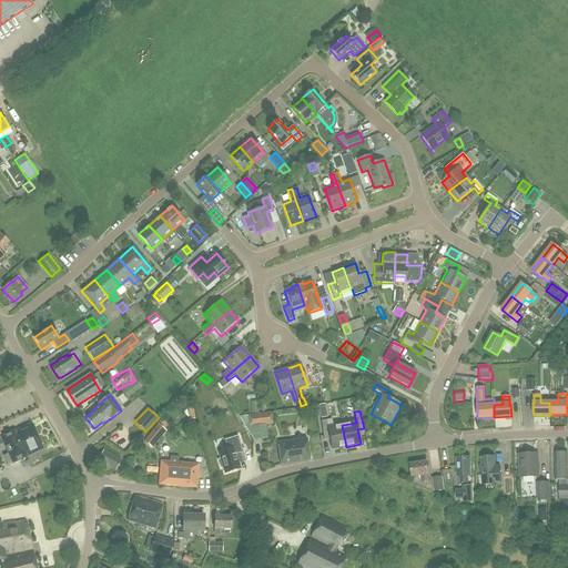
[(239,416),(252,437),(254,440),(267,439),(266,436),(269,436),(267,429),(266,430),(265,429),(260,430),(259,426),(273,424),(272,419),(274,419),(273,413),(271,413),(271,412),(239,416)]
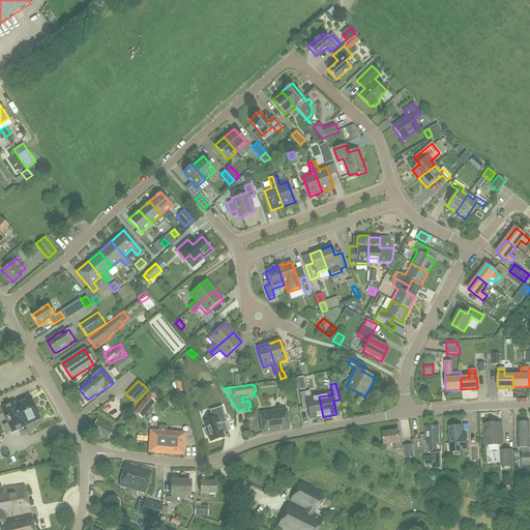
[(323,417),(319,396),(311,398),(310,391),(299,393),(301,407),(307,406),(310,419),(323,417)]
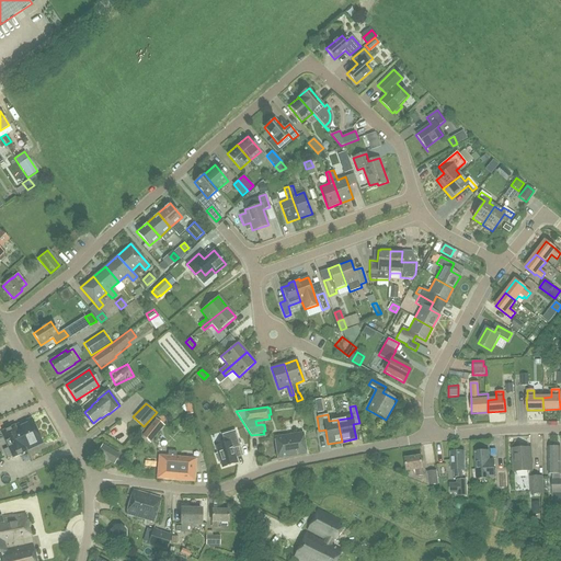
[(31,419),(1,433),(8,447),(3,450),(7,459),(12,456),(12,457),(42,443),(31,419)]
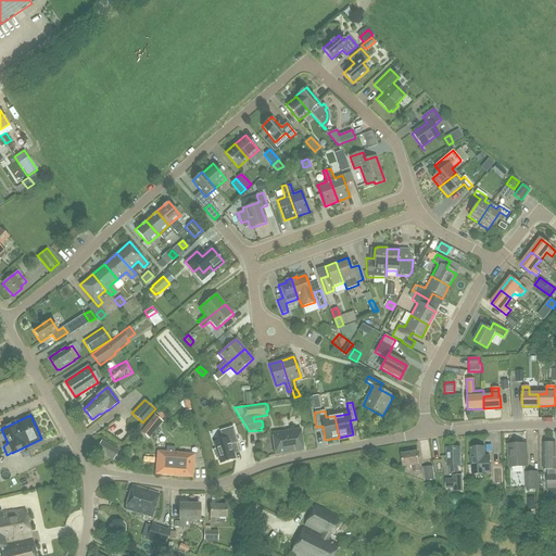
[(150,434),(161,420),(155,416),(151,421),(150,420),(143,429),(150,434)]
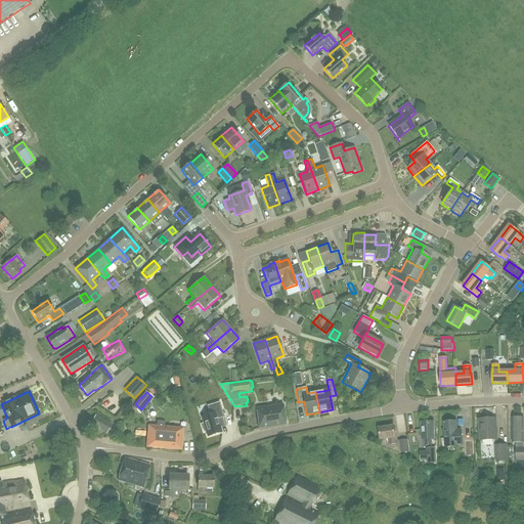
[(222,417),(217,401),(205,406),(208,415),(200,418),(202,424),(200,425),(203,432),(205,431),(207,436),(220,432),(215,419),(222,417)]
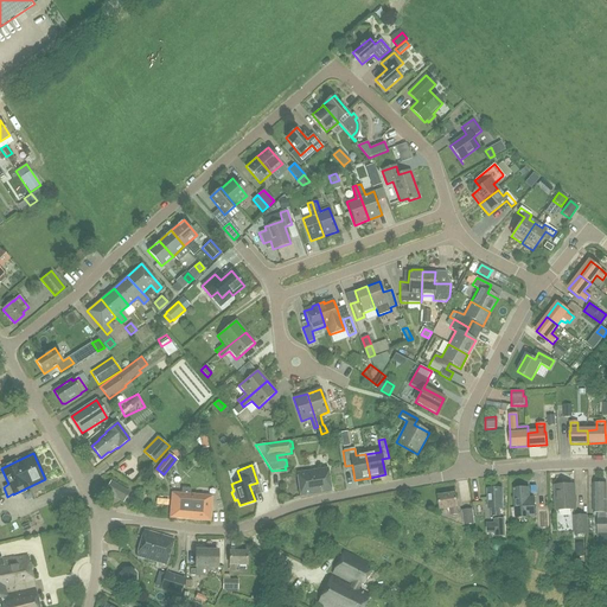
[(327,468),(296,473),(300,497),(331,492),(327,468)]
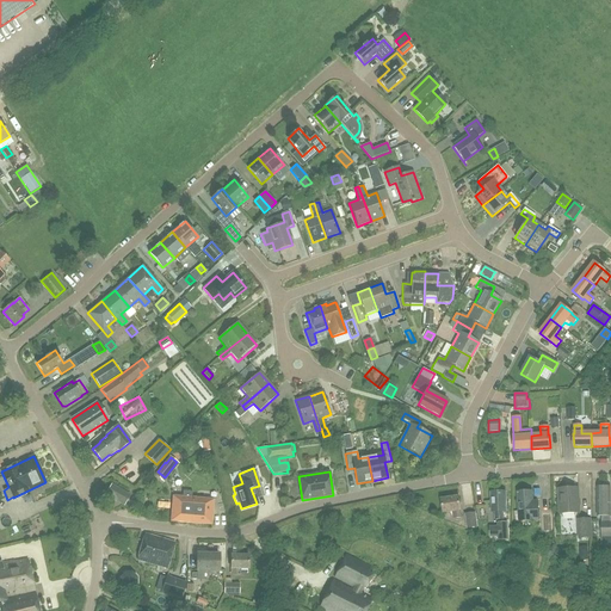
[(106,494),(123,505),(129,495),(112,485),(106,494)]
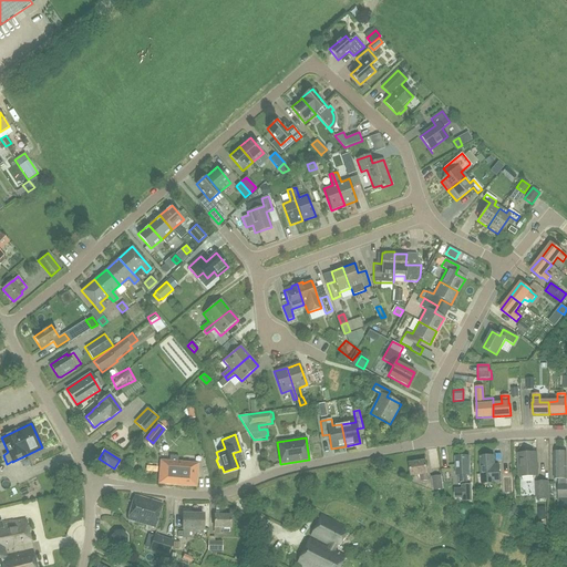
[(554,452),(555,478),(558,478),(558,484),(558,498),(566,497),(566,483),(566,484),(566,452),(554,452)]
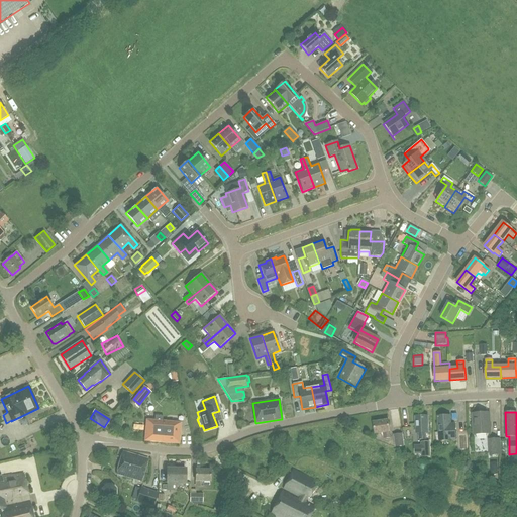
[(473,414),(474,435),(491,434),(490,413),(473,414)]
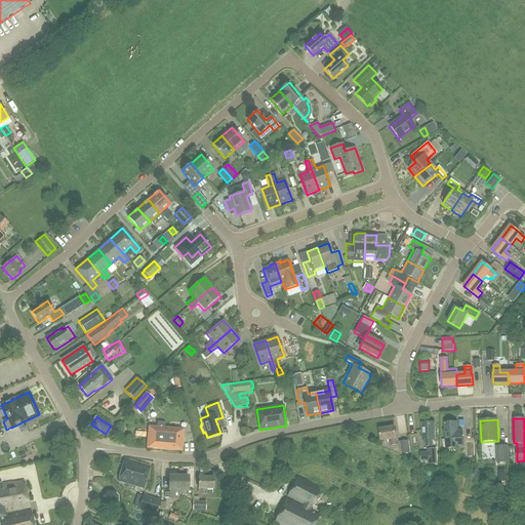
[(444,422),(446,448),(462,447),(461,431),(457,431),(457,421),(444,422)]
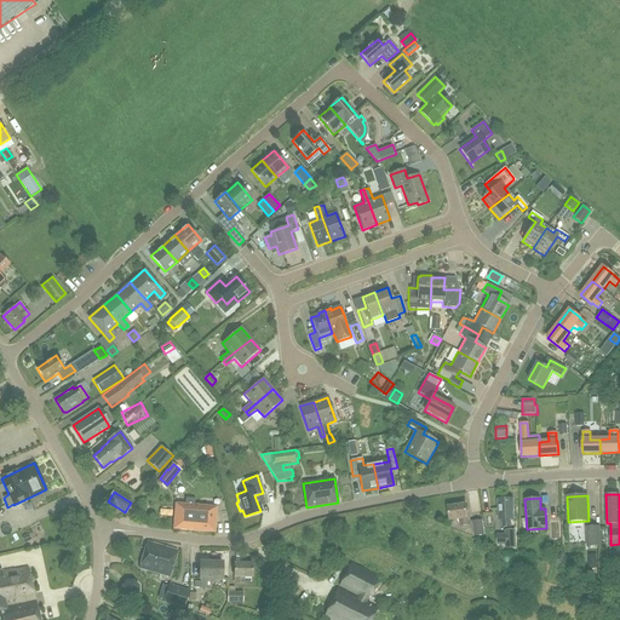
[(514,500),(498,500),(498,520),(501,520),(501,528),(511,528),(510,520),(514,518),(514,500)]
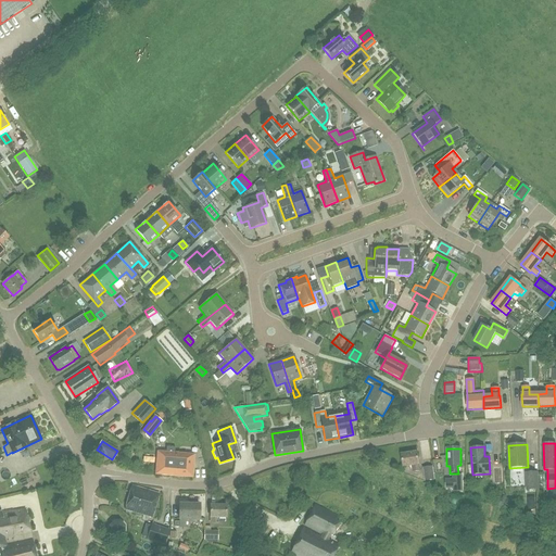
[(172,478),(172,476),(192,478),(194,459),(174,457),(174,453),(156,452),(155,475),(169,476),(169,478),(172,478)]
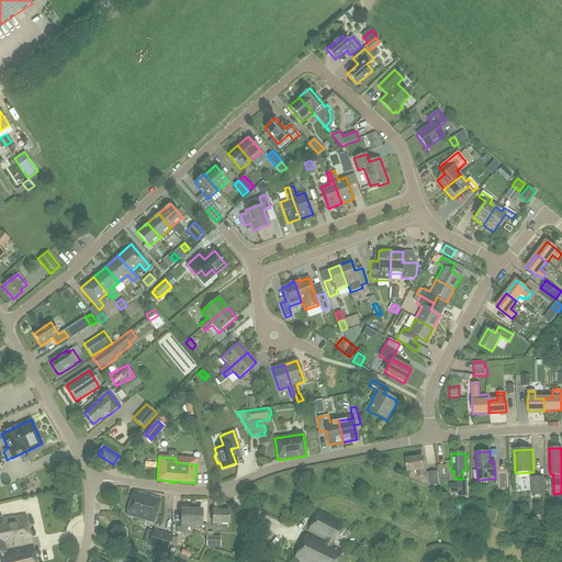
[(422,457),(406,459),(407,471),(416,470),(417,476),(424,475),(423,470),(424,469),(422,457)]
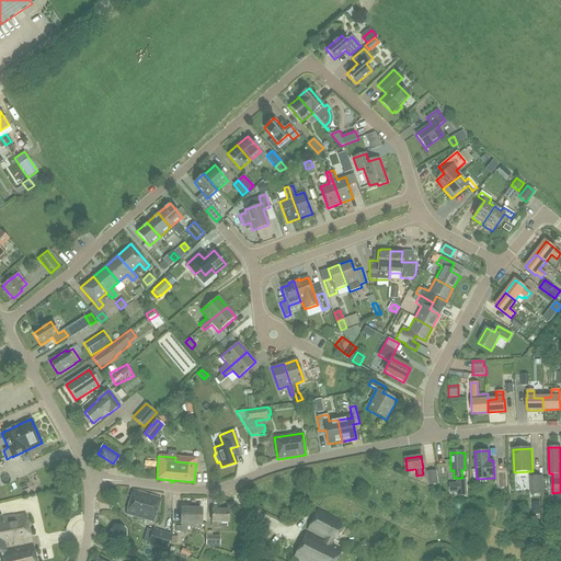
[(439,484),(437,470),(426,471),(428,485),(439,484)]
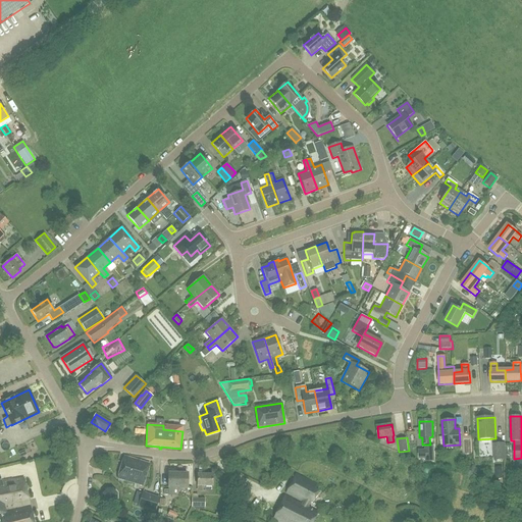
[(472,454),(471,438),(463,439),(464,454),(472,454)]
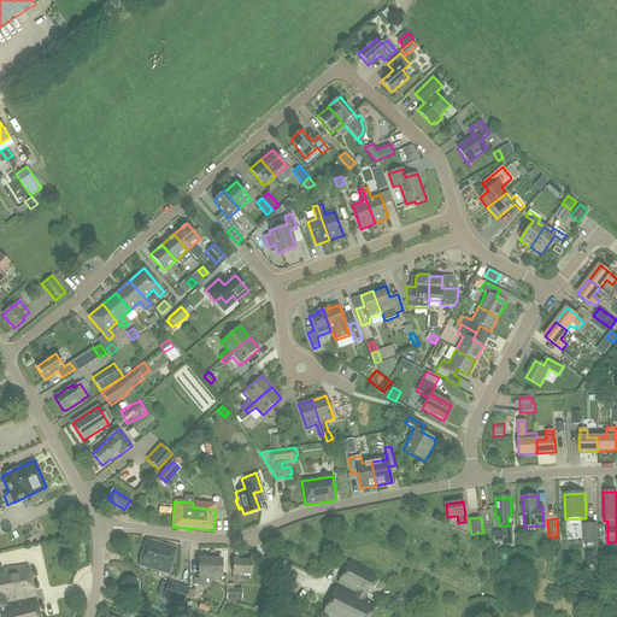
[(598,544),(598,523),(583,523),(583,544),(598,544)]
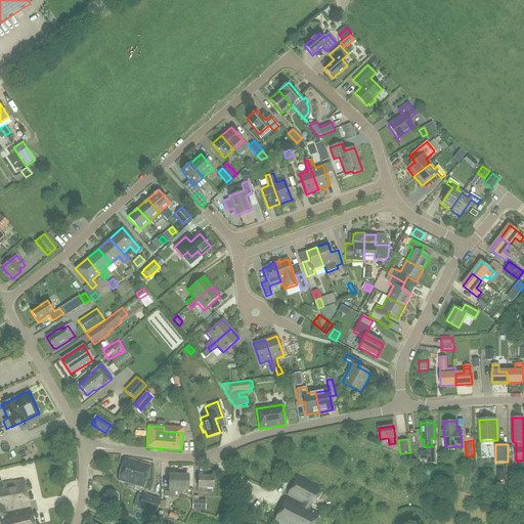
[(426,448),(426,451),(419,451),(420,461),(427,461),(427,464),(436,464),(435,448),(426,448)]
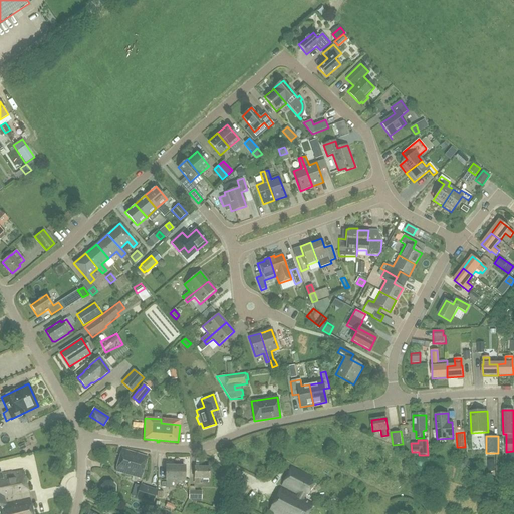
[(147,457),(121,450),(115,471),(141,479),(147,457)]
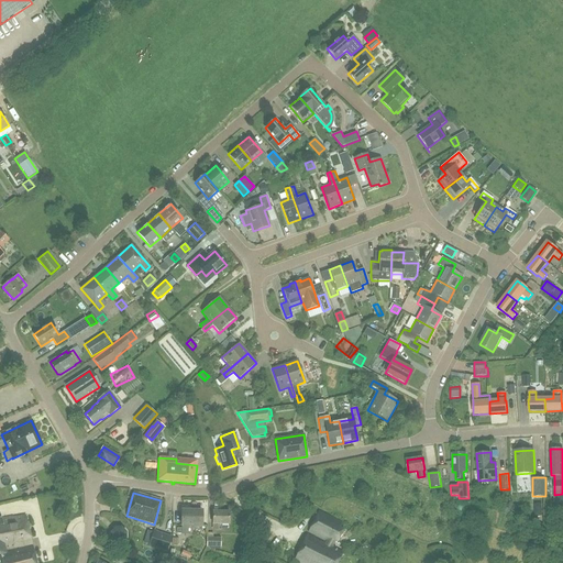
[(181,534),(188,534),(188,526),(201,526),(202,511),(181,511),(181,534)]
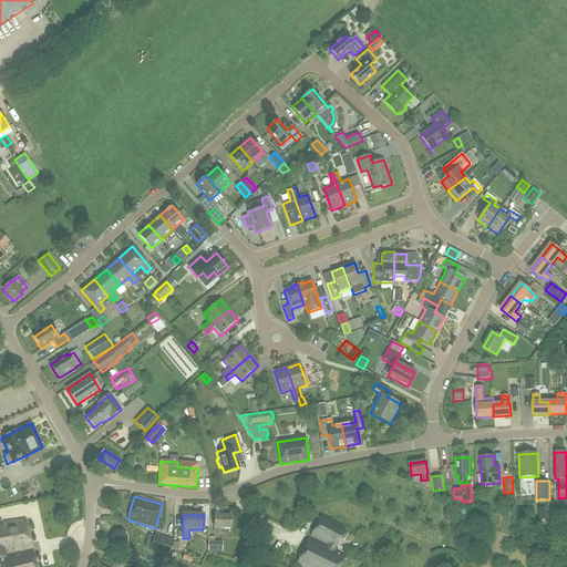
[(214,527),(215,527),(215,534),(222,534),(222,528),(230,528),(230,516),(214,515),(214,527)]
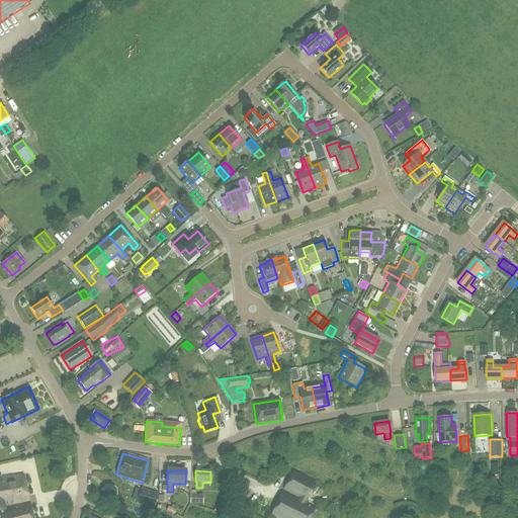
[(316,488),(312,486),(314,482),(293,470),(283,490),(300,498),(299,501),(282,493),(271,515),(276,517),(310,517),(315,509),(305,504),(309,497),(311,498),(316,488)]
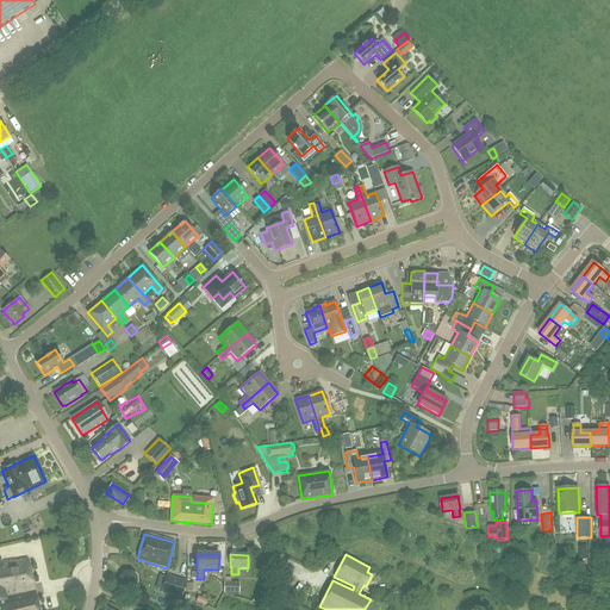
[(0,560),(0,601),(1,601),(2,609),(38,609),(35,592),(6,598),(5,595),(35,589),(27,559),(2,564),(1,560),(0,560)]
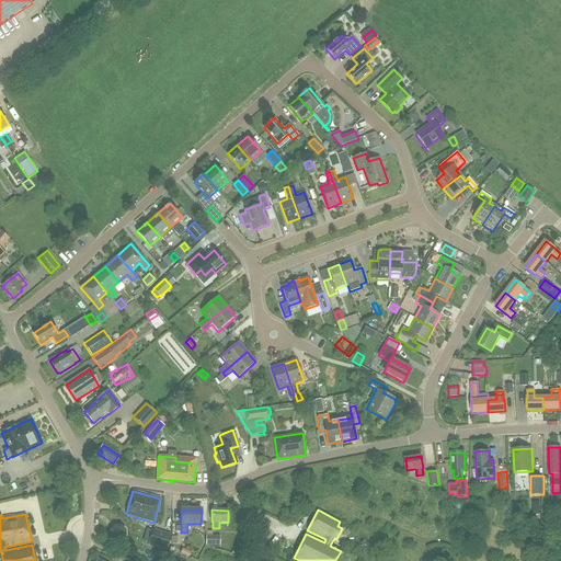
[(109,536),(122,536),(122,519),(109,521),(109,536)]
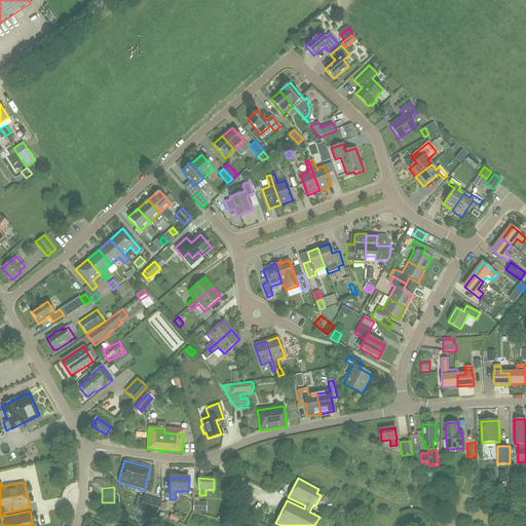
[(161,500),(144,495),(139,511),(156,517),(161,500)]
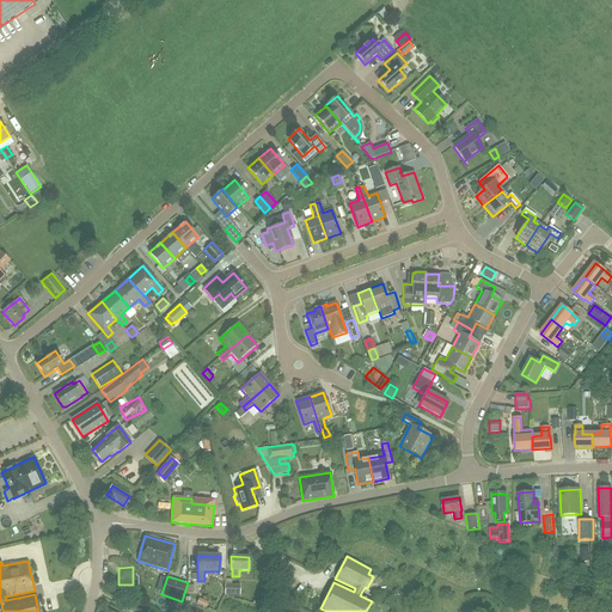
[(225,594),(240,595),(240,585),(232,585),(225,585),(225,594)]
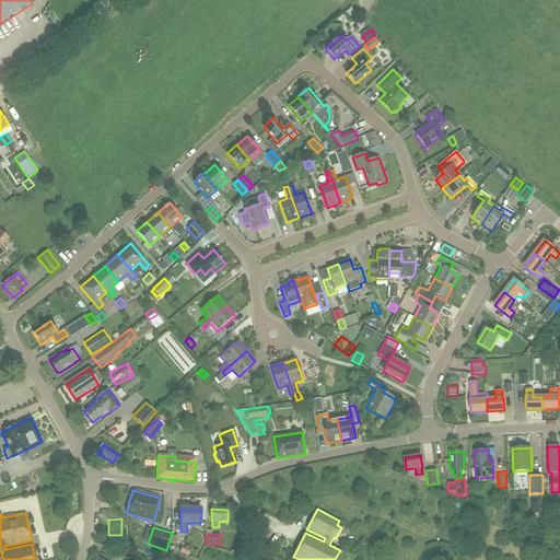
[(166,555),(164,559),(170,559),(174,547),(170,546),(167,555),(166,555)]
